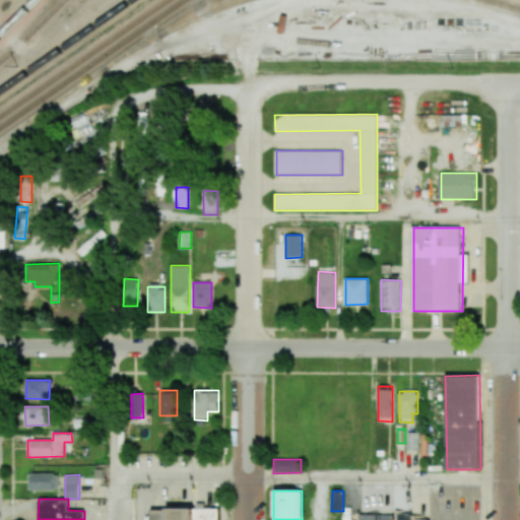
[(195,519),(195,508),(169,508),(169,519),(195,519)]
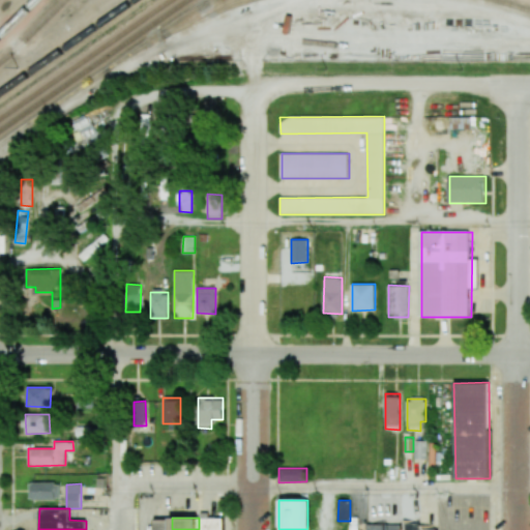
[(224,529),(199,529),(199,518),(225,518),(224,529)]
